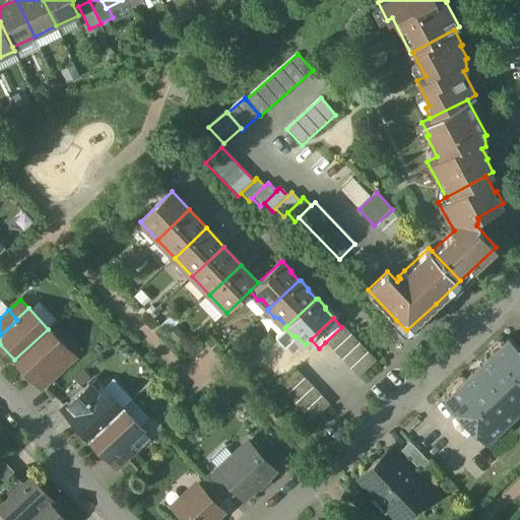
[(341,327),(325,342),(334,351),(351,334),(343,326),(341,327)]
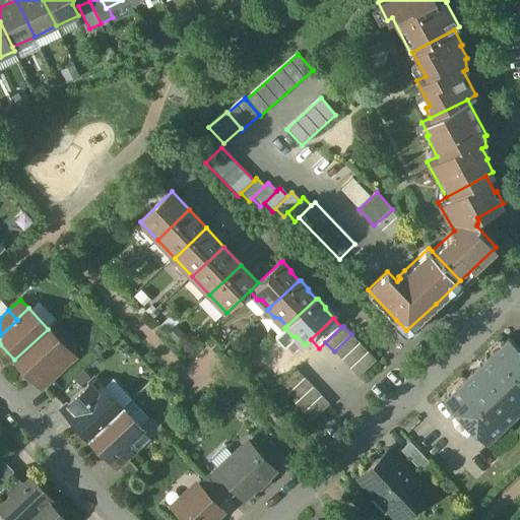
[(48,329),(14,360),(34,381),(35,380),(56,361),(67,349),(48,329)]
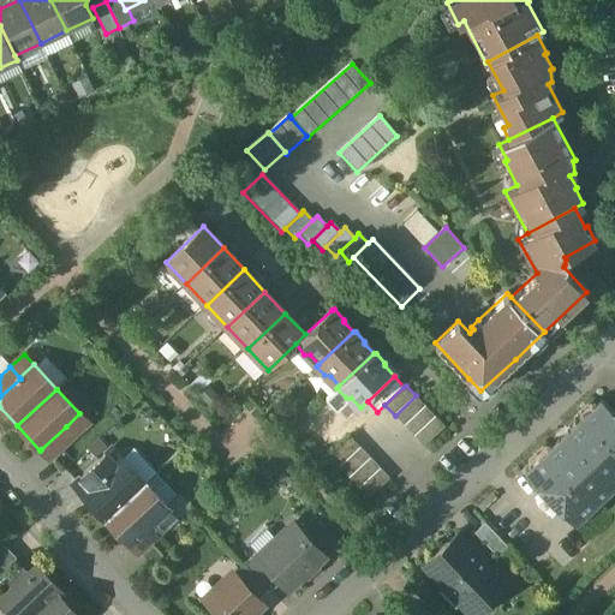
[(416,395),(395,416),(405,425),(425,406),(416,395)]
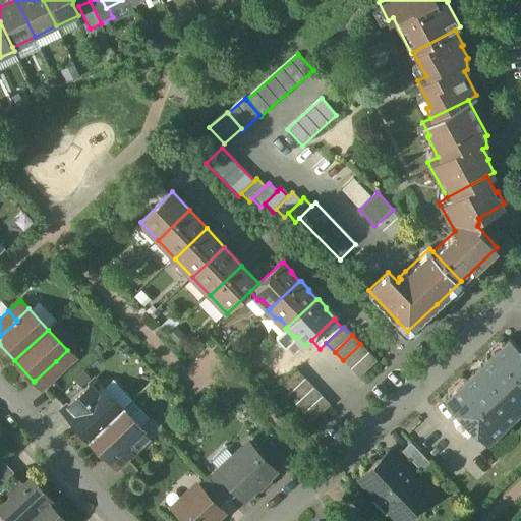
[(520,350),(510,339),(445,400),(458,413),(457,419),(468,430),(474,431),(486,445),(520,411),(520,350)]
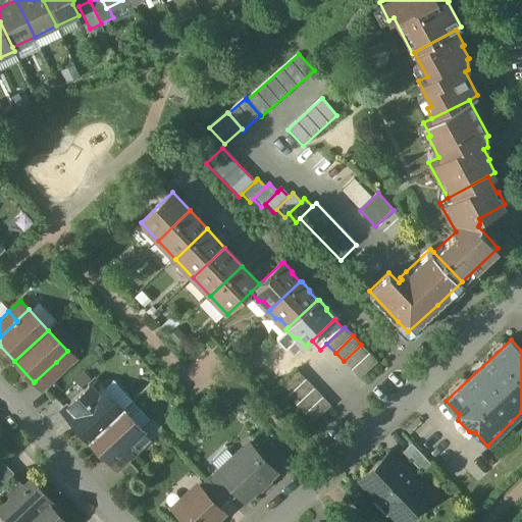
[(369,354),(361,345),(344,361),(352,370),(369,354)]
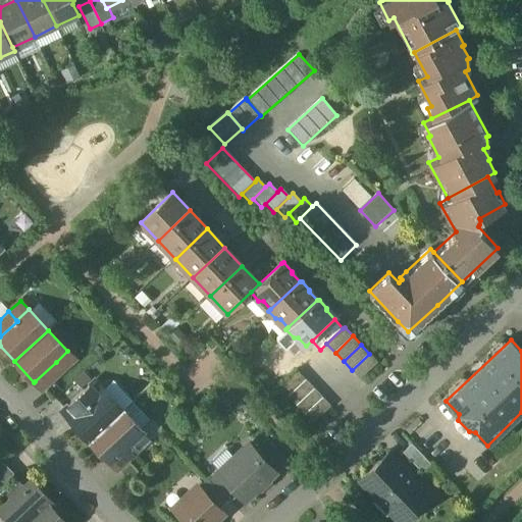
[(369,354),(352,370),(360,379),(378,362),(369,354)]
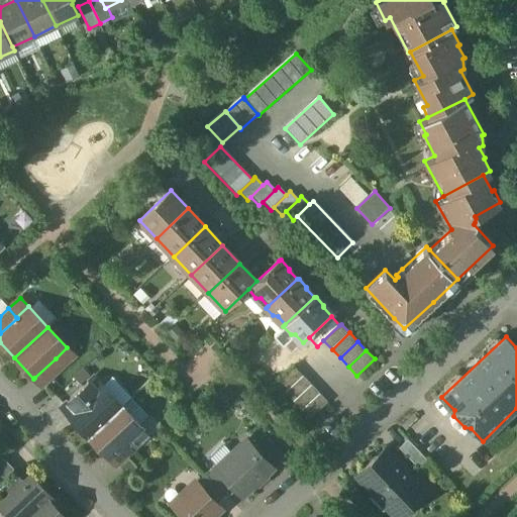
[(56,358),(34,378),(42,387),(64,368),(56,358)]
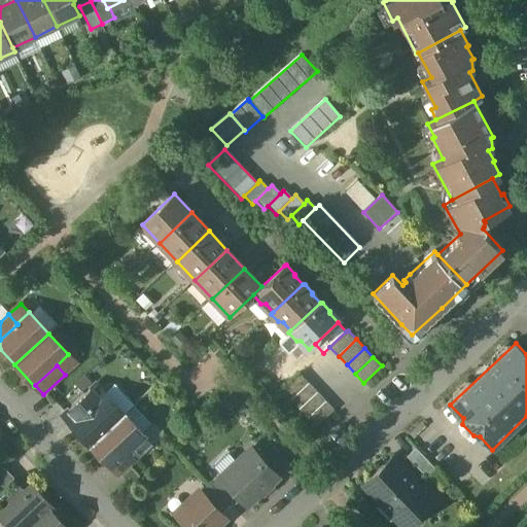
[(301,375),(282,391),(291,400),(309,384),(301,375)]
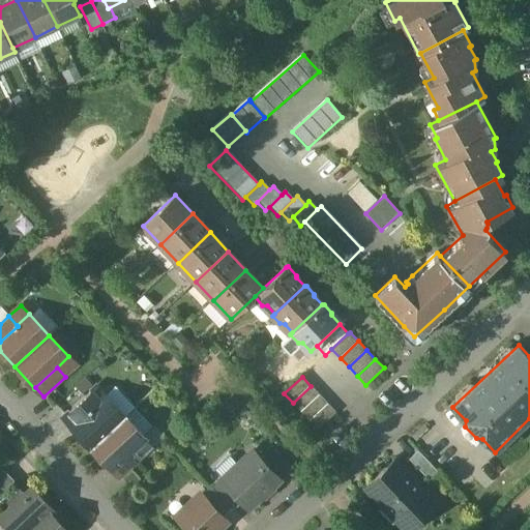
[(311,386),(293,403),(301,412),(319,395),(311,386)]
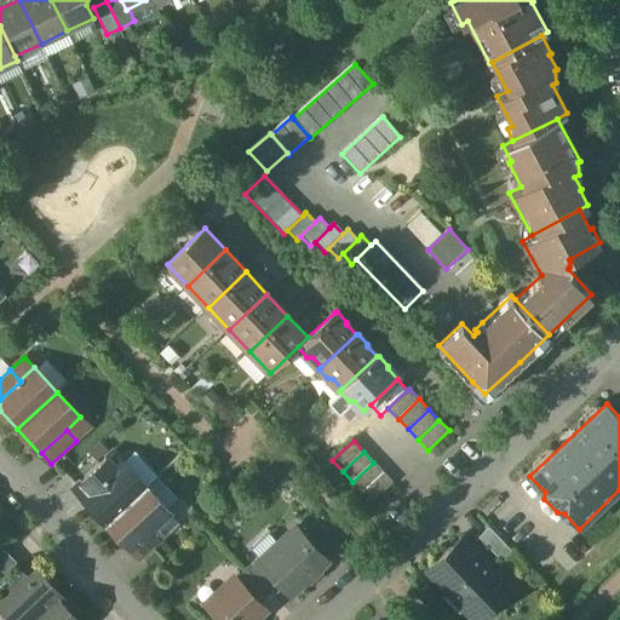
[(113,453),(74,488),(85,499),(122,464),(113,453)]
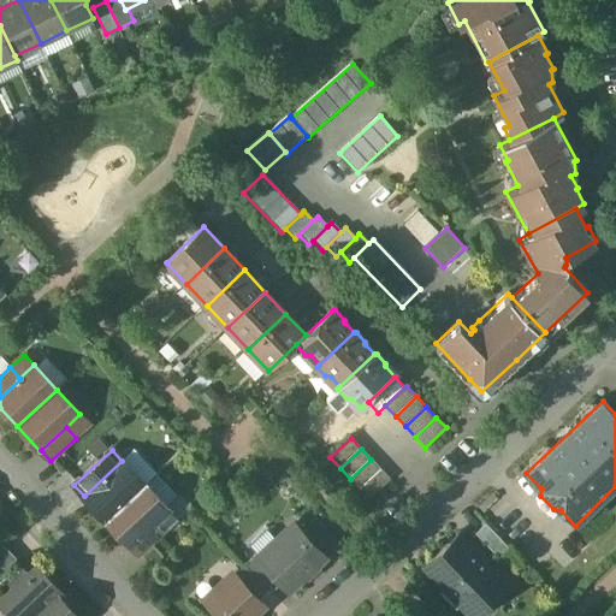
[(84,496),(83,497),(106,521),(146,484),(123,460),(122,461),(84,496)]
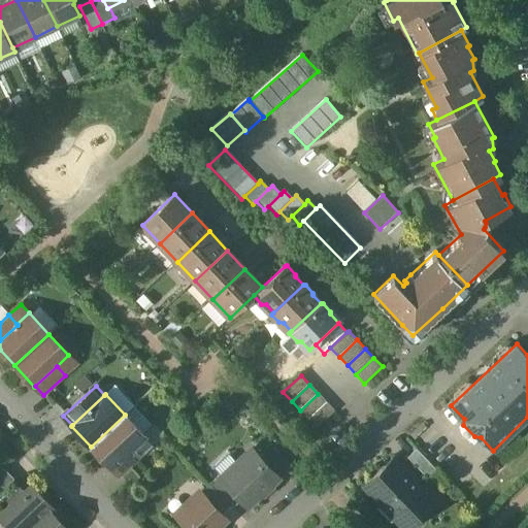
[(318,394),(300,410),(308,420),(326,402),(318,394)]
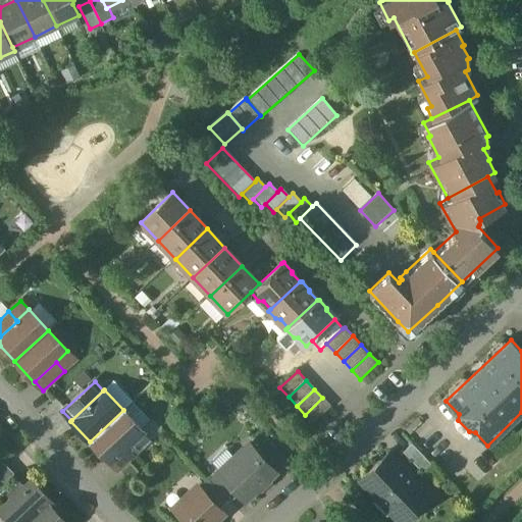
[(322,398),(305,415),(313,423),(331,407),(322,398)]
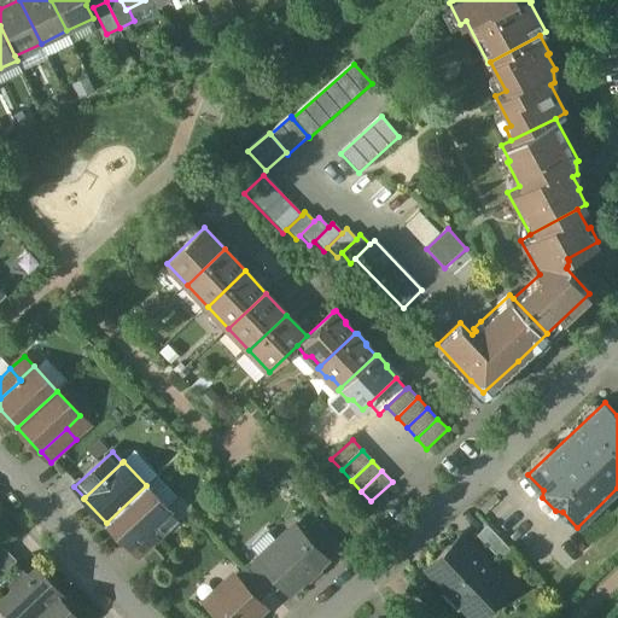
[(169,511),(146,487),(146,485),(106,523),(129,548),(130,547),(155,524),(169,511)]
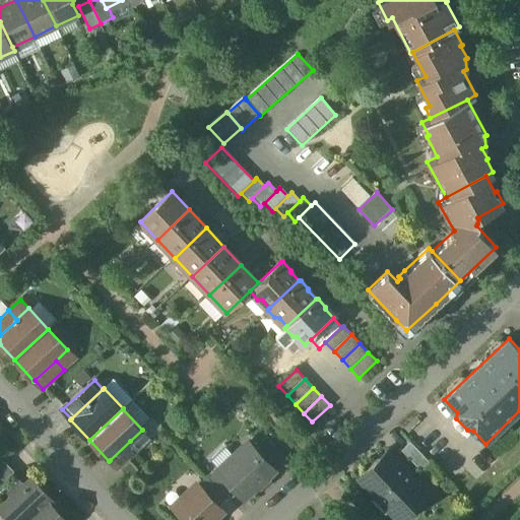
[(142,430),(130,441),(139,450),(150,439),(142,430)]
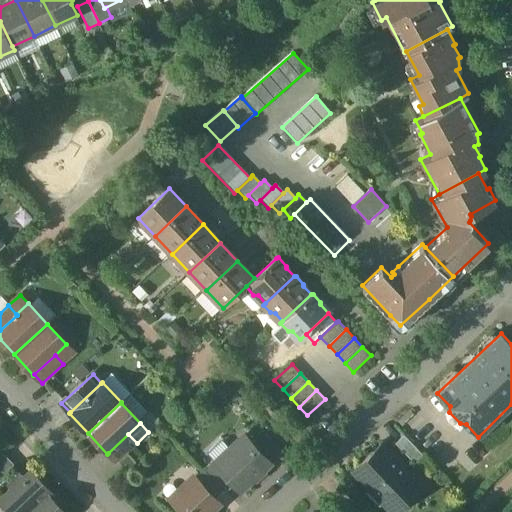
[(128,434),(108,453),(116,462),(137,443),(128,434)]
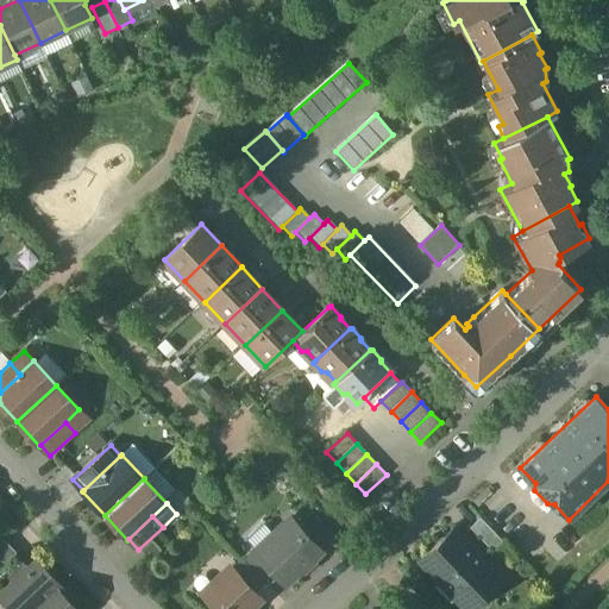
[(504,544),(481,519),(470,528),(494,553),(504,544)]
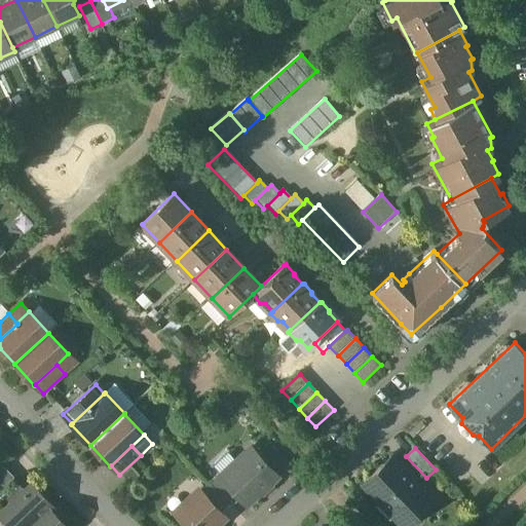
[(221,477),(240,498),(247,504),(277,477),(251,449),(221,477)]
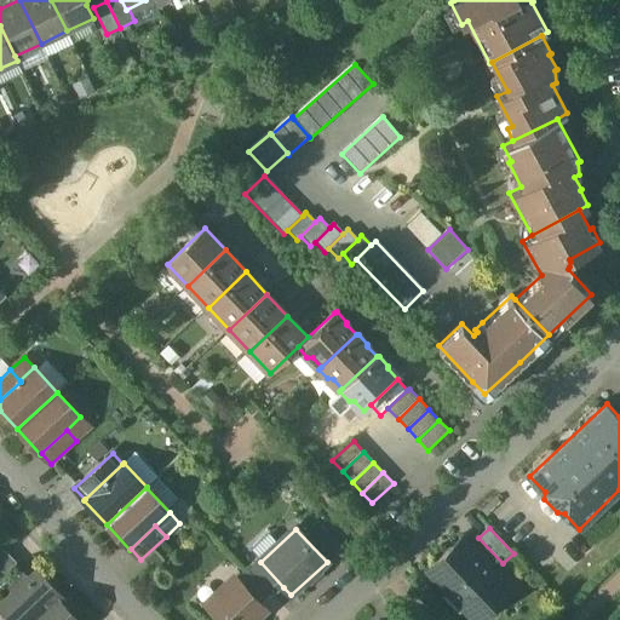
[(507,587),(463,540),(429,572),(475,619),(507,587)]
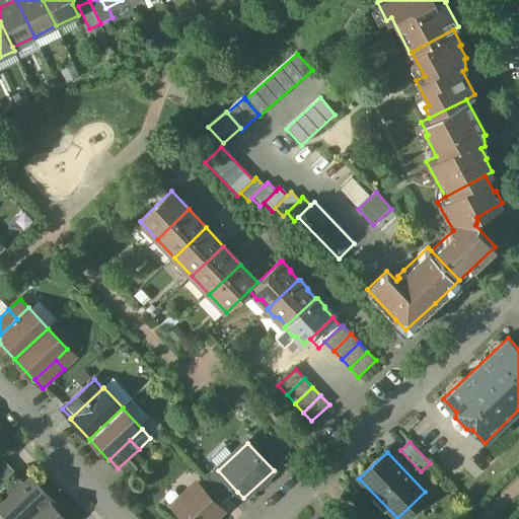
[(3,460),(0,462),(0,485),(14,471),(3,460)]
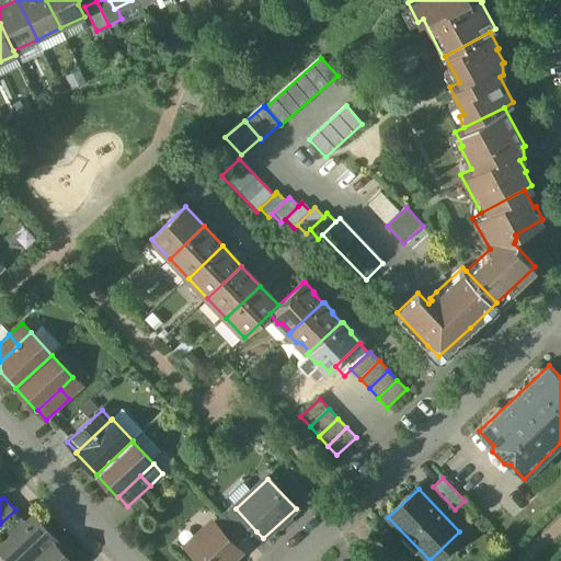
[(256,531),(236,508),(233,506),(224,515),(245,539),(247,540),(256,531)]
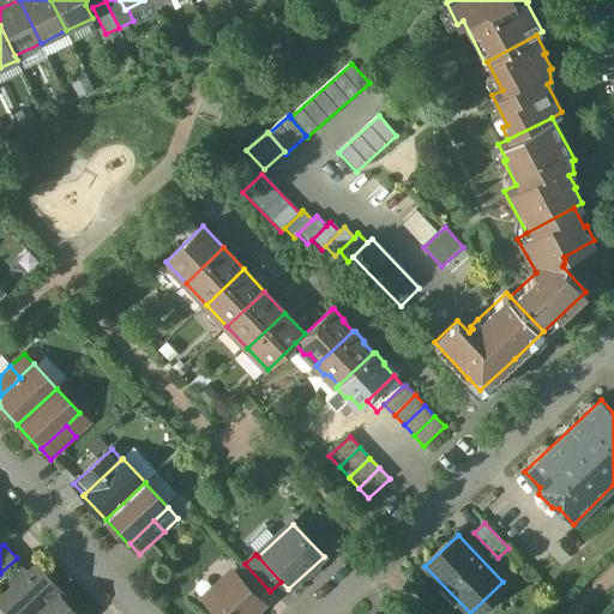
[(245,564),(244,564),(234,573),(259,600),(269,590),(245,564)]
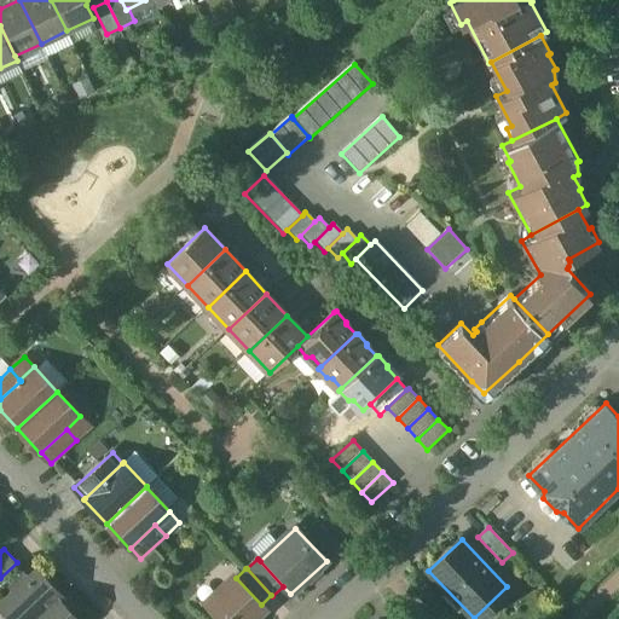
[(38,571),(28,579),(23,574),(11,586),(16,591),(0,605),(12,618),(34,618),(57,599),(61,595),(38,571)]
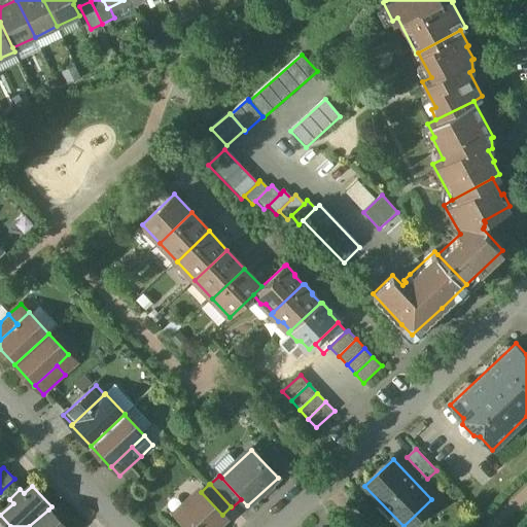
[(222,515),(201,492),(176,515),(186,526),(216,526),(225,519),(222,515)]
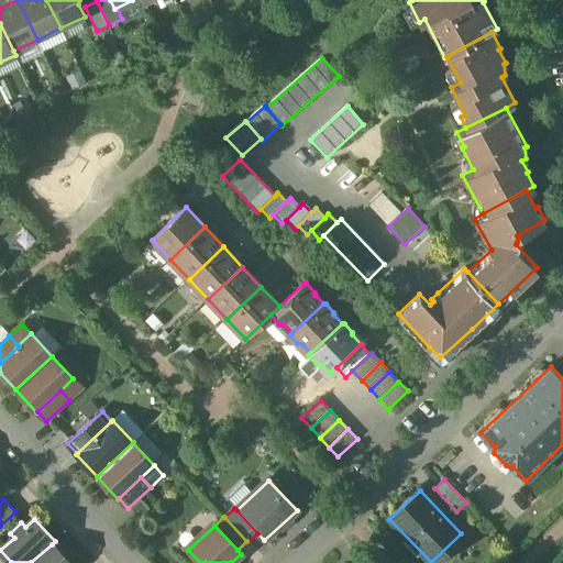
[(69,562),(52,544),(31,562),(69,562)]
